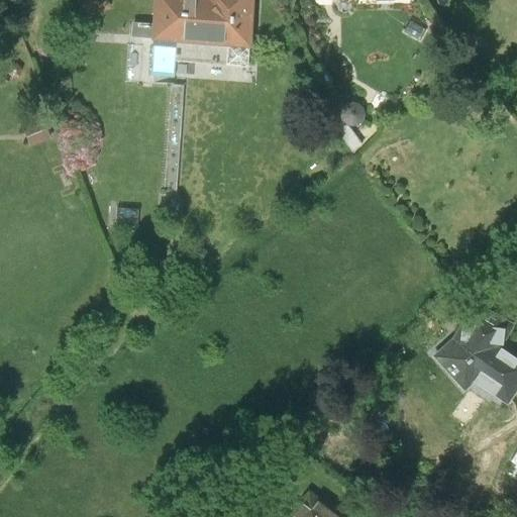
[(153,0),(152,39),(156,39),(156,47),(152,47),(149,77),(174,79),(175,62),(247,66),(251,0),(153,0)]
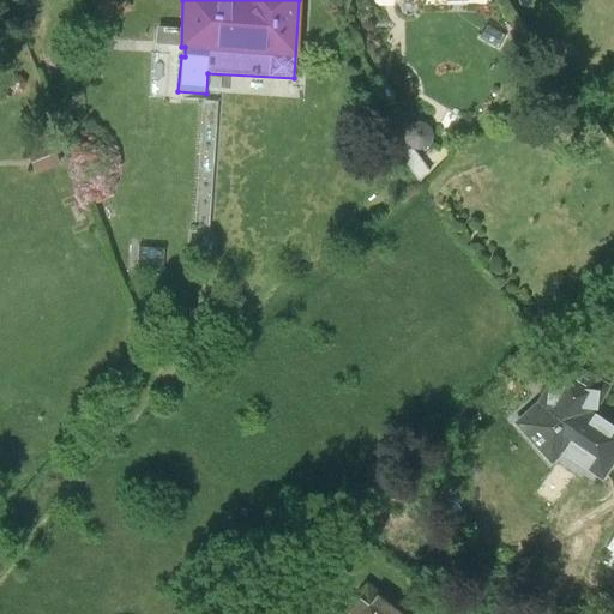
[(49,142),(26,151),(36,174),(59,166),(49,142)]
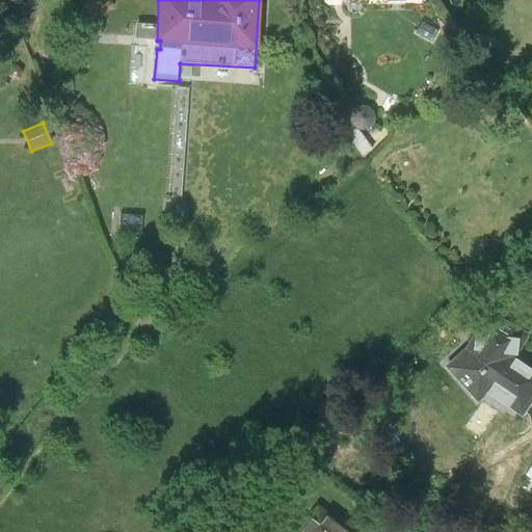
[(141,217),(118,216),(116,235),(139,236),(141,217)]
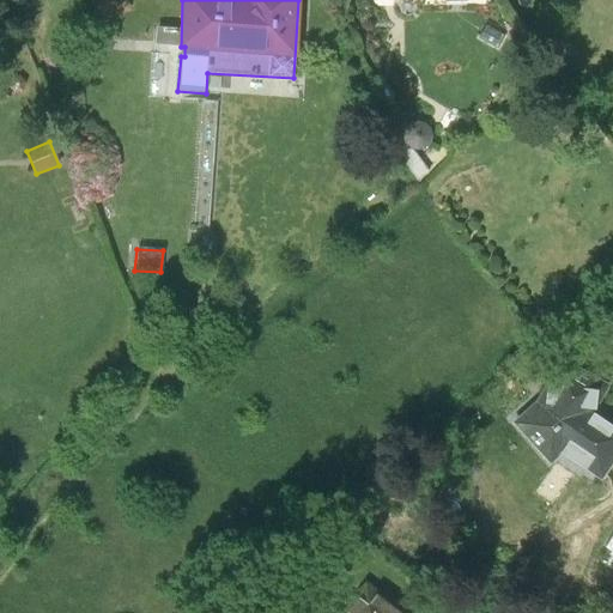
[(528,413),(564,454),(576,444),(612,468),(612,408),(608,406),(612,396),(612,371),(578,352),(552,395),(528,413)]
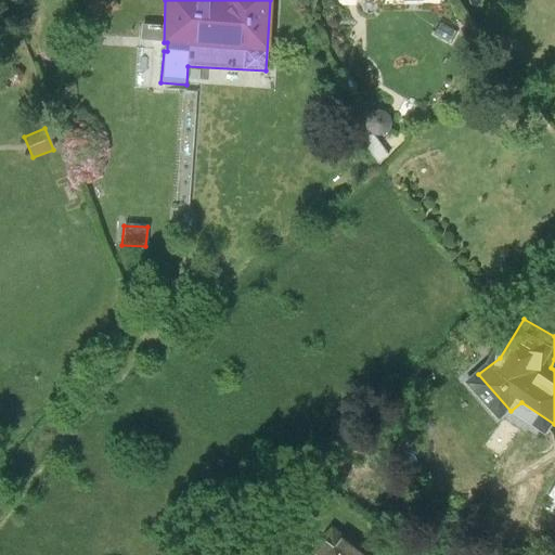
[(383,554),(346,527),(323,554),(383,554)]
